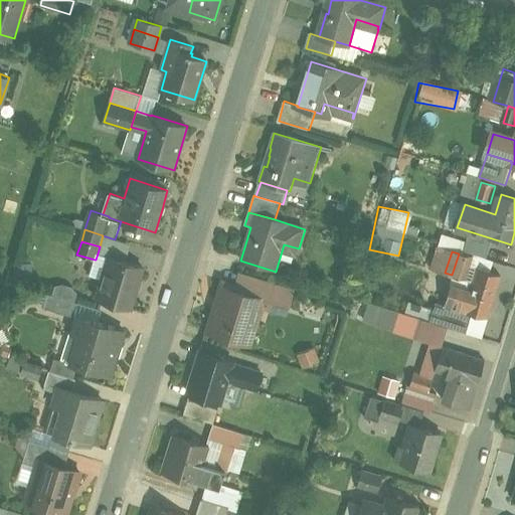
[(110,258),(98,253),(96,260),(95,260),(91,276),(104,280),(110,258)]
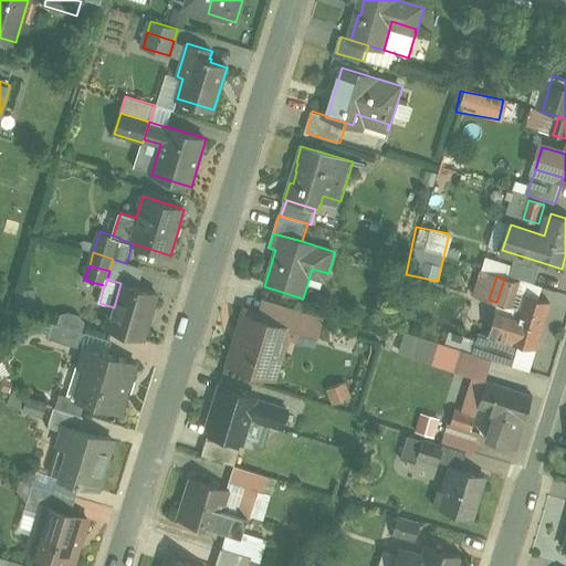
[(521,284),(504,279),(496,302),(513,307),(521,284)]
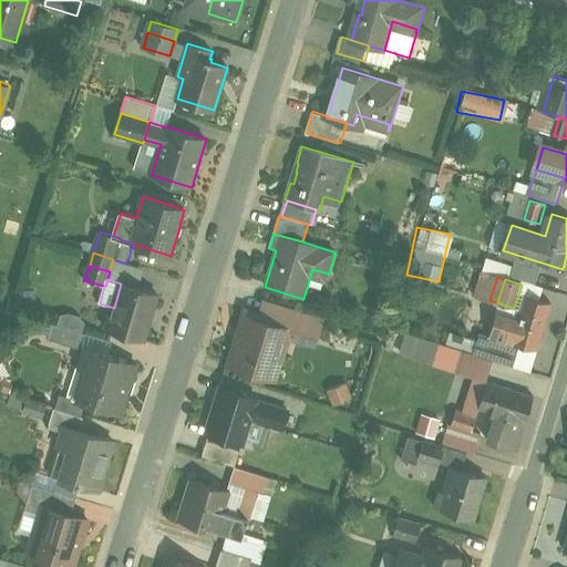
[(157,295),(122,284),(121,284),(114,308),(107,329),(144,340),(157,295)]
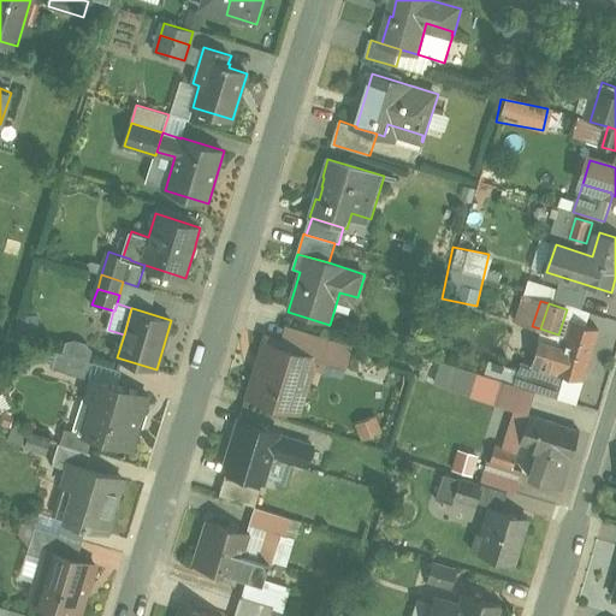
[(599,331),(572,323),(563,351),(540,344),(531,373),(564,384),(567,375),(584,381),(599,331)]
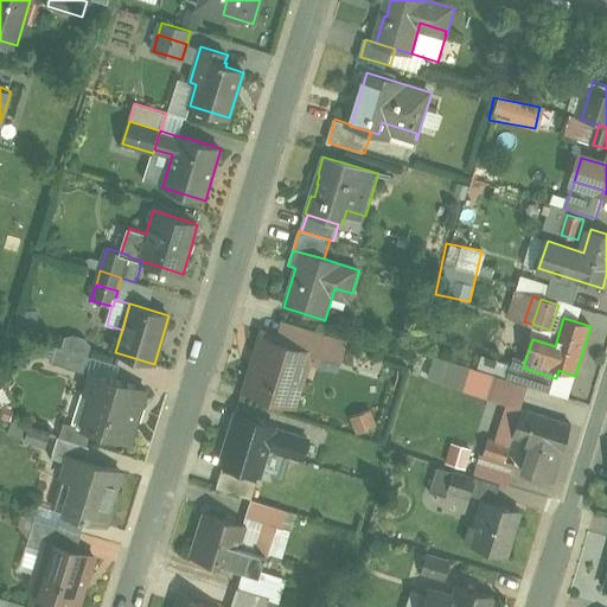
[(328,334),(283,321),(278,337),(283,339),(281,344),(288,346),(287,347),(311,355),(321,358),(328,334)]
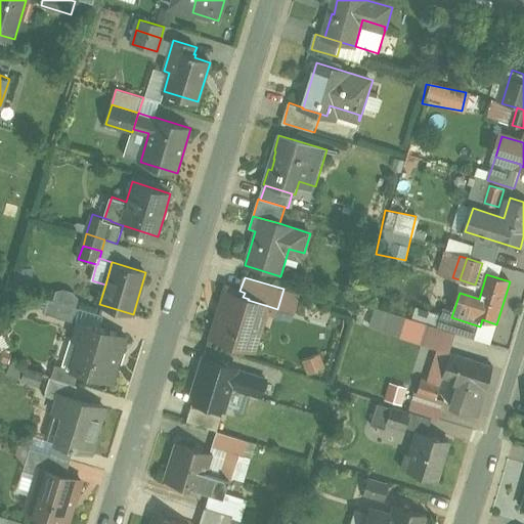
[(249,299),(243,297),(245,293),(239,291),(228,288),(213,337),(254,350),(268,306),(248,300),(249,299)]
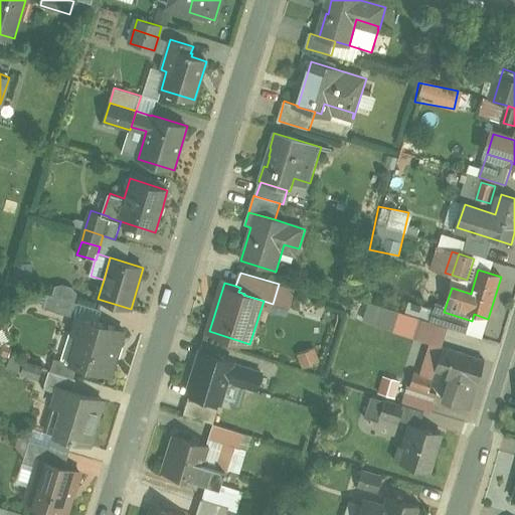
[(78,304),(47,294),(43,308),(74,318),(78,304)]
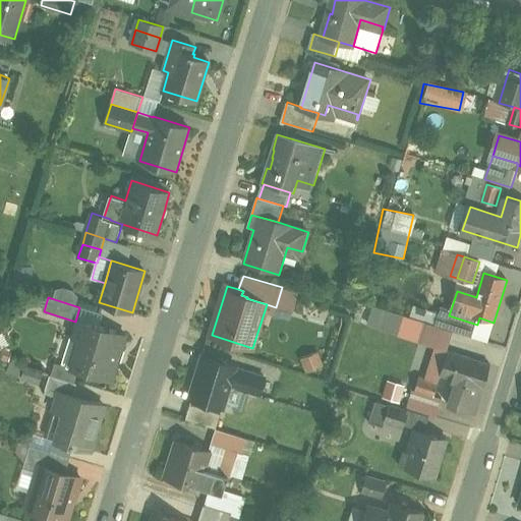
[(477,325),(449,315),(446,329),(473,337),(477,325)]
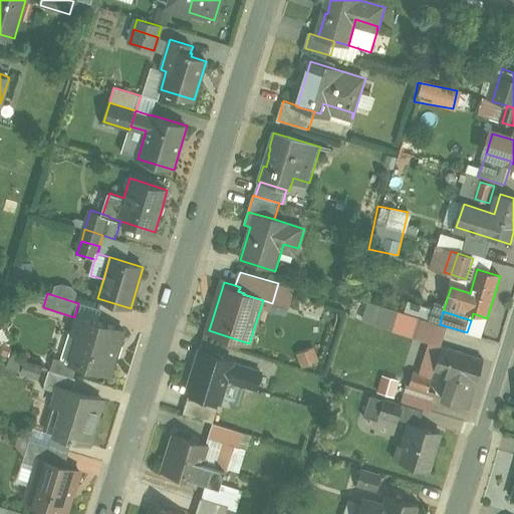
[(123,330),(80,316),(74,334),(80,336),(71,364),(109,375),(123,330)]
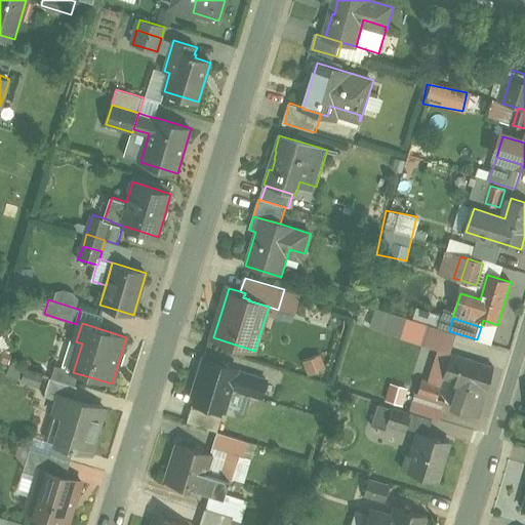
[(494,367),(451,354),(444,377),(460,382),(453,407),(479,414),(485,390),(487,391),(494,367)]
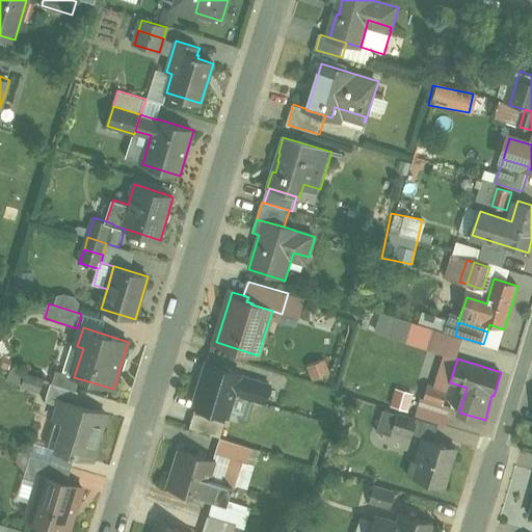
[(309,379),(327,374),(322,360),(304,366),(309,379)]
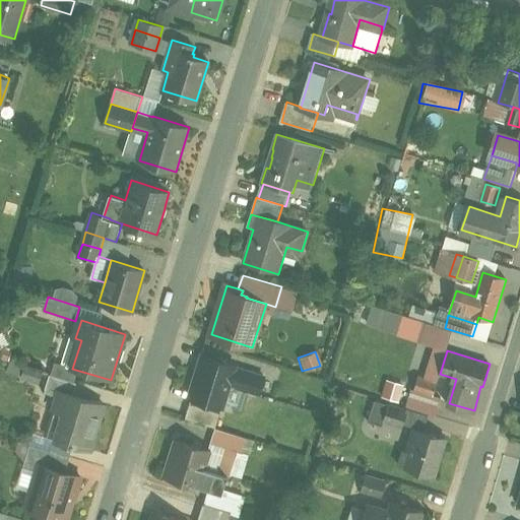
[(235,367),(202,356),(190,397),(222,406),(225,394),(235,368),(235,367)]
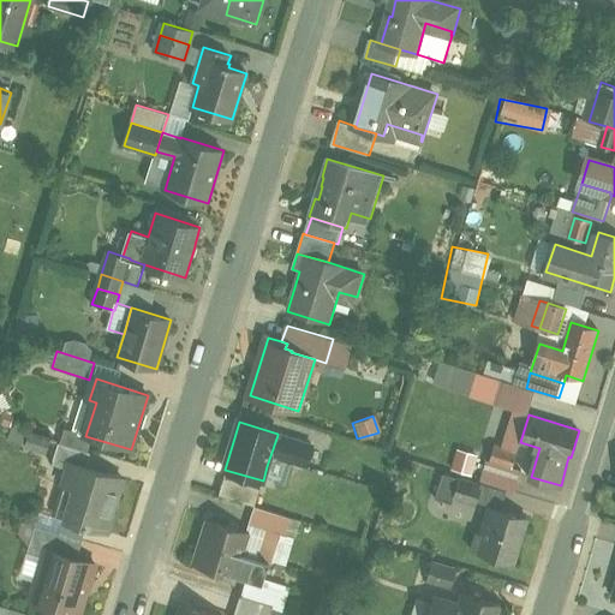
[(311,446),(278,435),(267,466),(286,472),(290,461),(305,466),(311,446)]
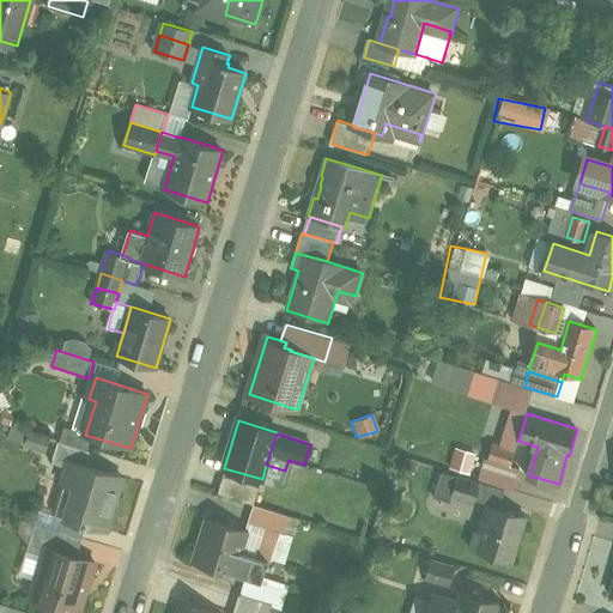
[(89,450),(58,441),(52,462),(70,467),(71,460),(85,465),(89,450)]
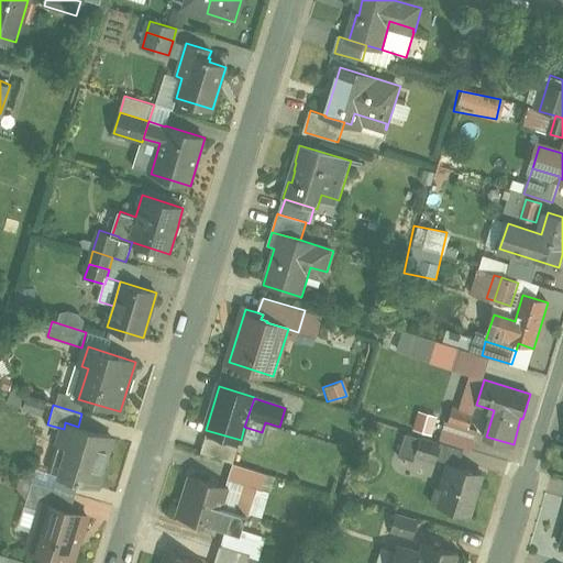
[(474,414),(454,408),(444,442),(466,450),(474,452),(479,431),(470,428),(474,414)]
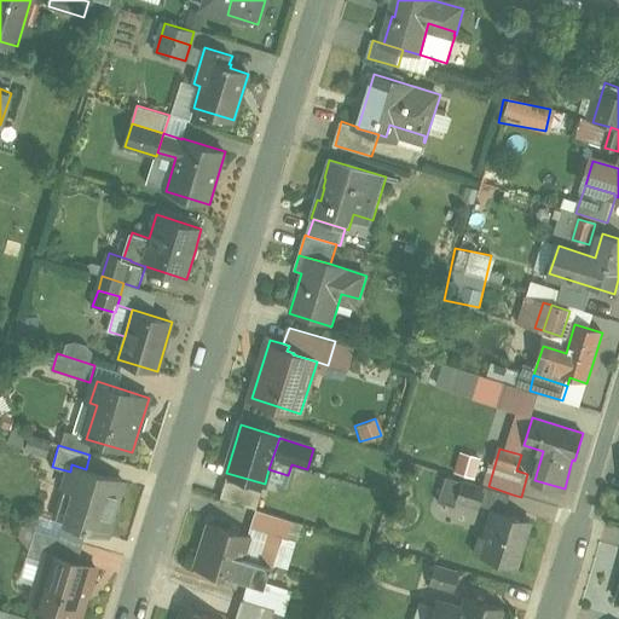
[(474,478),(479,456),(456,451),(451,474),(474,478)]
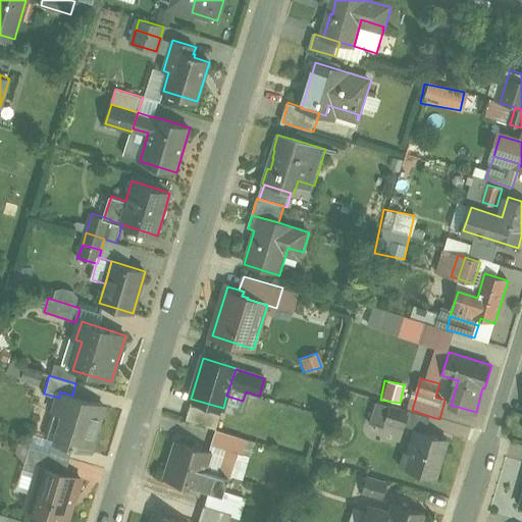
[(72,396),(60,392),(59,398),(54,412),(62,415),(54,441),(89,452),(103,405),(72,396)]
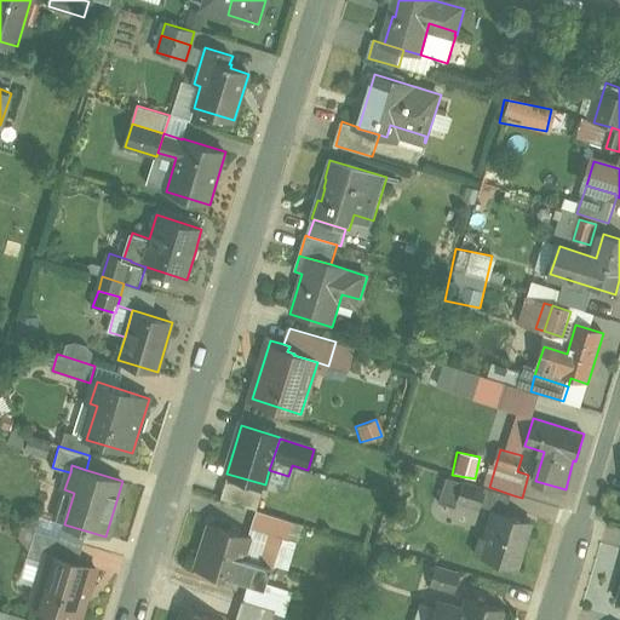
[(487,491),(449,478),(442,504),(457,509),(460,500),(482,507),(483,501),(487,491)]
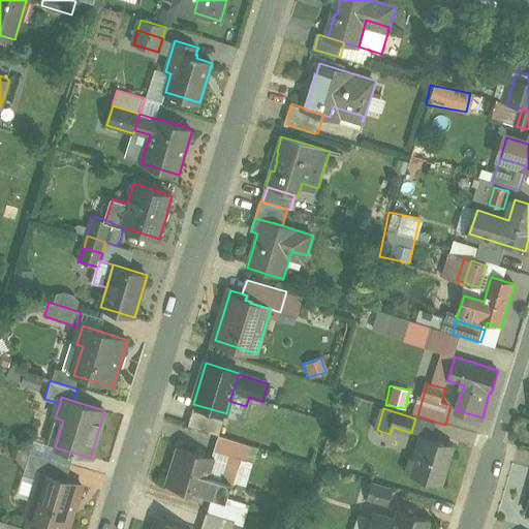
[(224,421),(193,411),(188,426),(220,435),(224,421)]
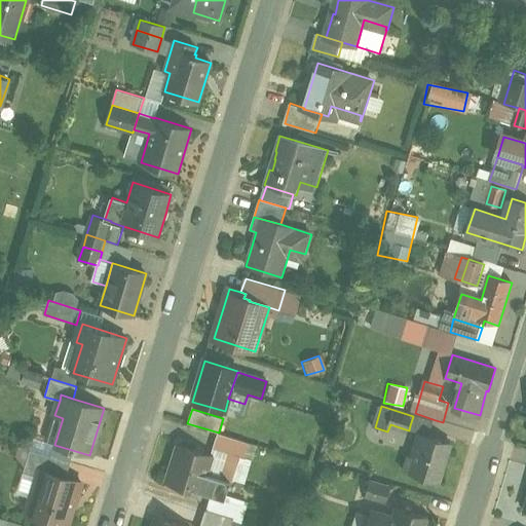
[(415,413),(414,413),(413,416),(410,425),(431,431),(436,420),(415,413)]
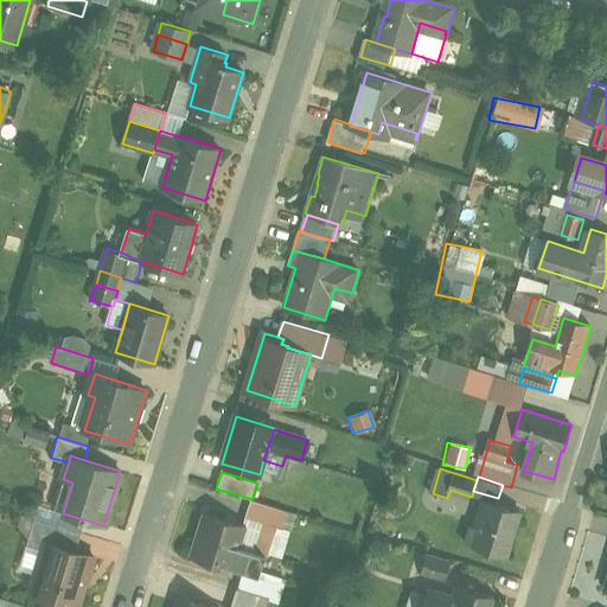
[(287,511),(253,499),(247,517),(281,529),(287,511)]
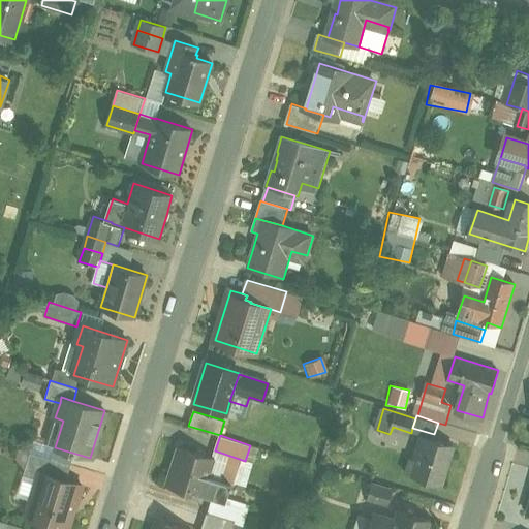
[(455,445),(423,435),(415,460),(412,459),(407,473),(442,485),(455,445)]
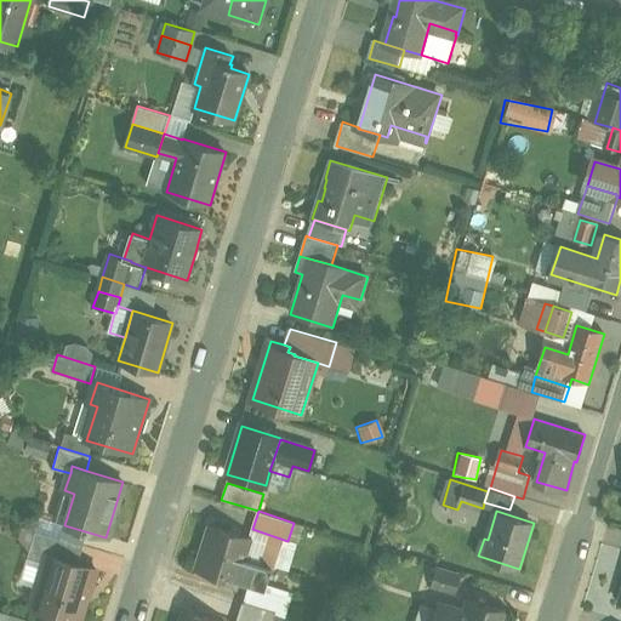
[(251,537),(211,524),(197,570),(237,582),(244,560),(251,537)]
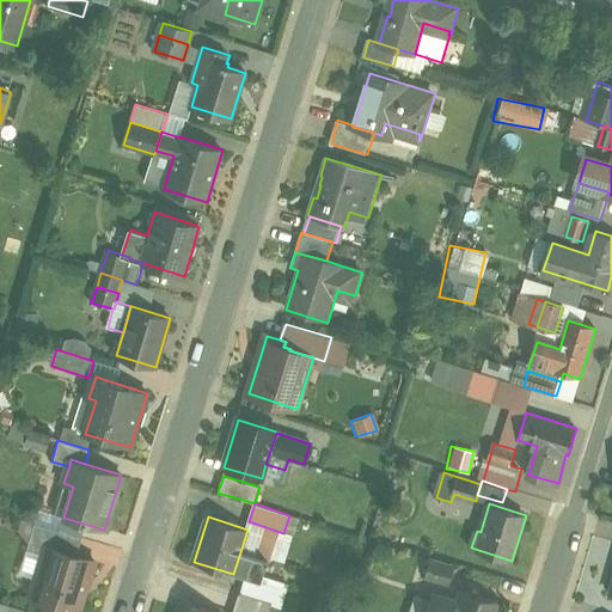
[(81,538),(35,524),(26,550),(43,555),(46,546),(75,556),(81,538)]
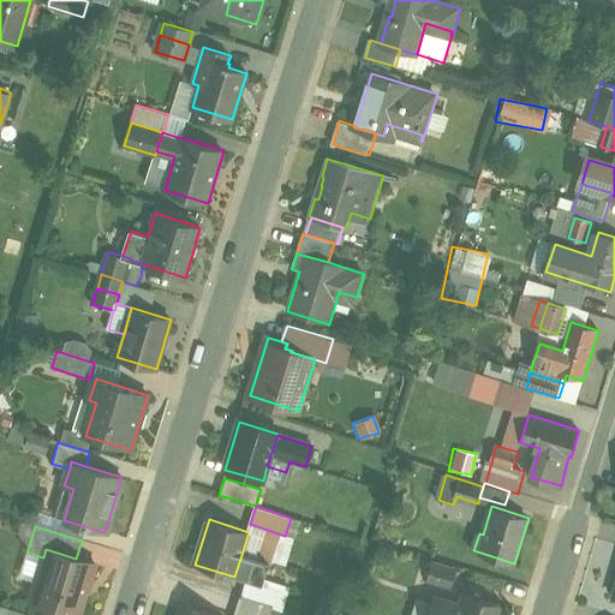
[(76,559),(46,549),(43,557),(30,599),(78,614),(94,563),(76,559)]
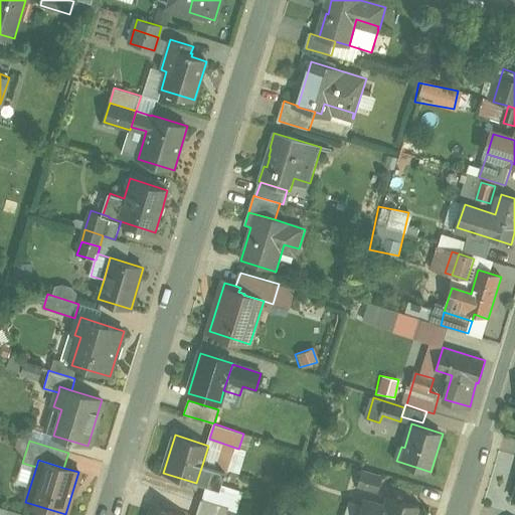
[(223,471),(202,465),(197,481),(206,484),(219,488),(224,472),(223,471)]
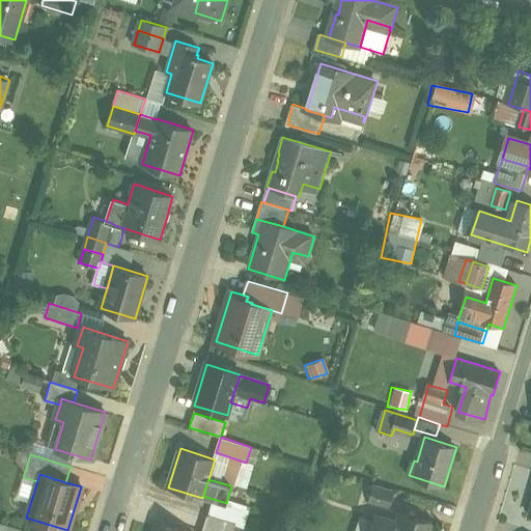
[(247,488),(231,483),(230,485),(231,486),(226,503),(213,499),(207,515),(234,524),(243,526),(248,507),(242,505),(247,488)]
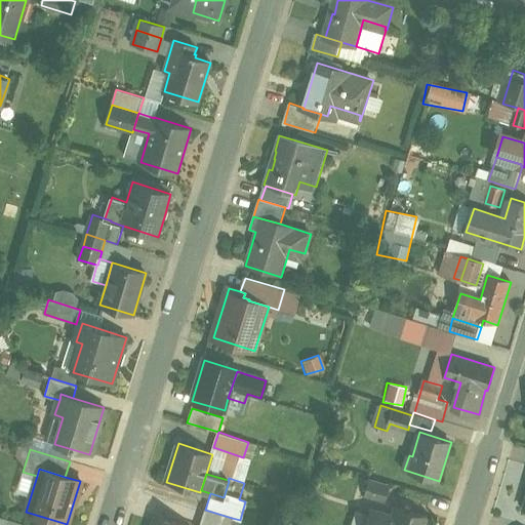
[(390,486),(371,480),(367,494),(386,499),(390,486)]
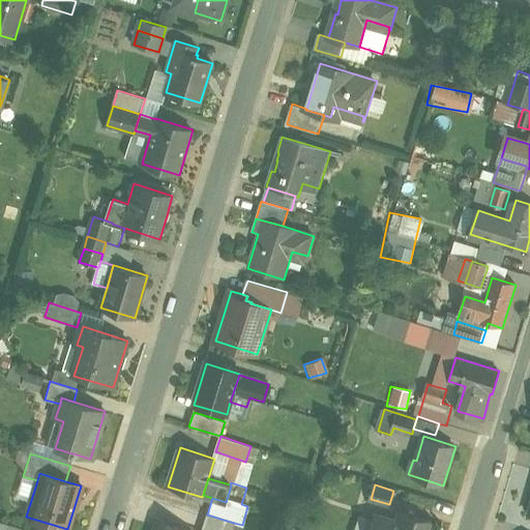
[(428,529),(432,521),(400,510),(396,521),(375,514),(370,529),(428,529)]
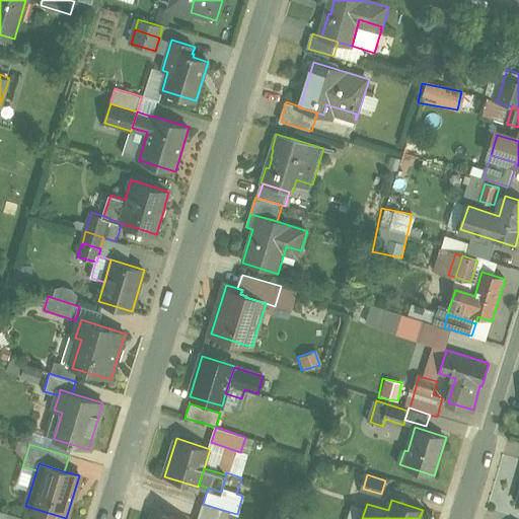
[(203,504),(202,504),(197,518),(227,518),(229,512),(203,504)]
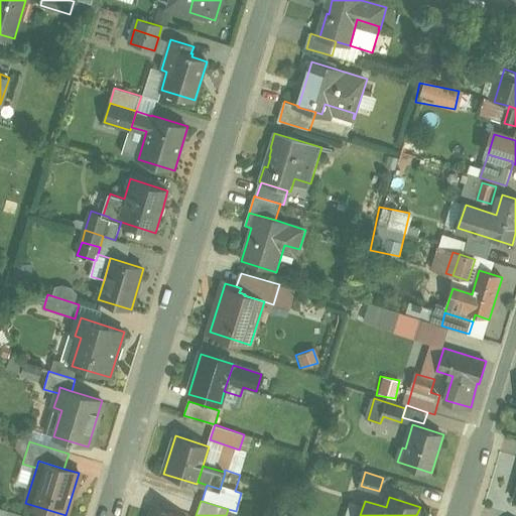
[(183,515),(153,507),(149,515),(183,515)]
